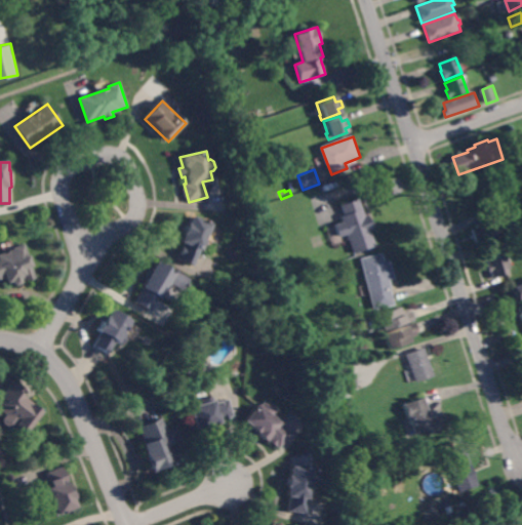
[(365,216),(369,214),(374,229),(370,231),(375,246),(354,254),(340,216),(345,215),(342,205),(359,199),(365,216)]
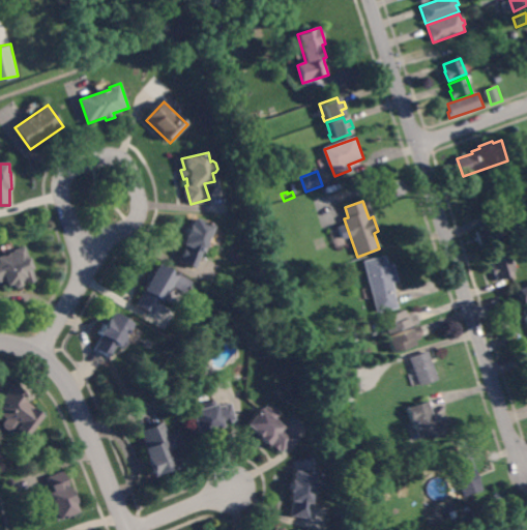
[(262,222),(259,213),(270,209),(272,217),(262,222)]
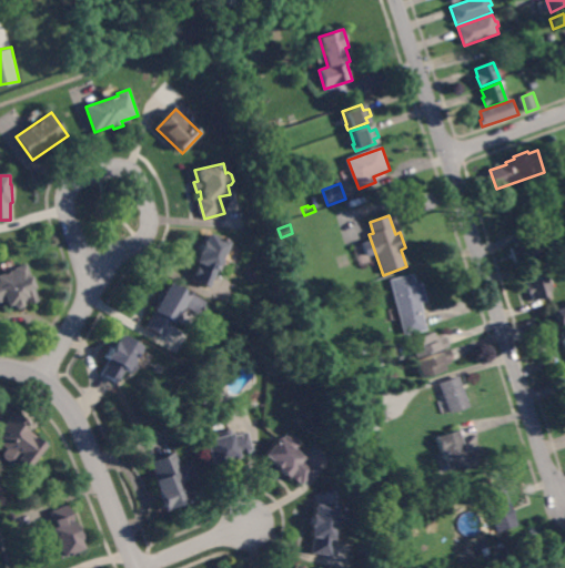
[(209,290),(192,282),(200,264),(195,262),(209,234),(230,244),(209,290)]
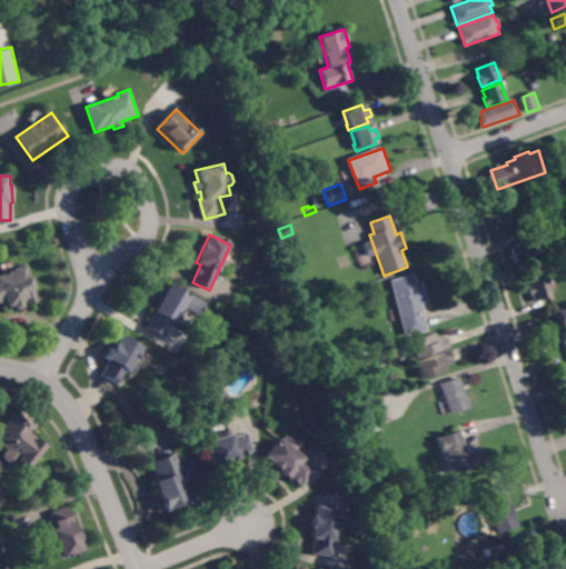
[(525,265),(525,262),(519,265),(514,249),(518,247),(517,245),(537,238),(545,258),(525,265)]
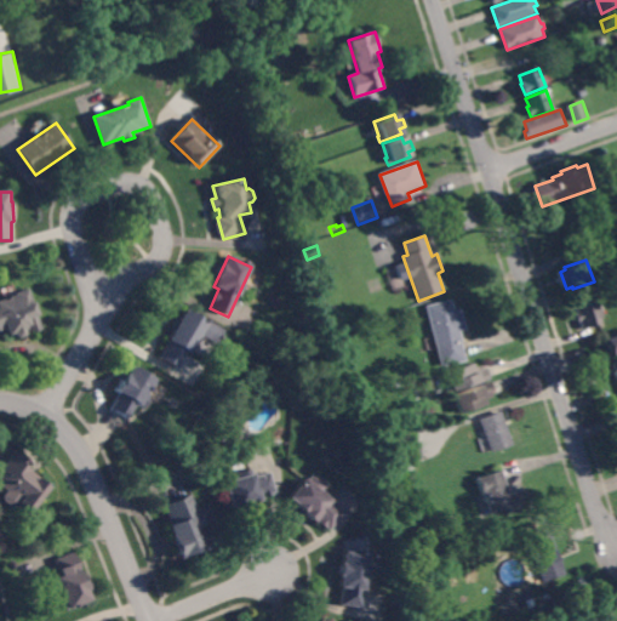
[(46,330),(32,335),(29,326),(24,328),(27,335),(16,339),(15,334),(10,336),(7,330),(0,332),(0,301),(32,290),(46,330)]
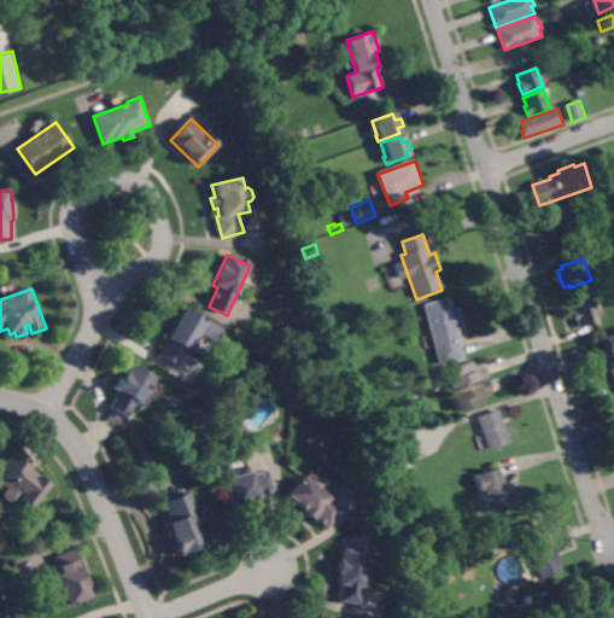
[(454,309),(460,308),(466,330),(462,330),(465,339),(460,340),(465,359),(439,365),(425,304),(451,298),(454,309)]
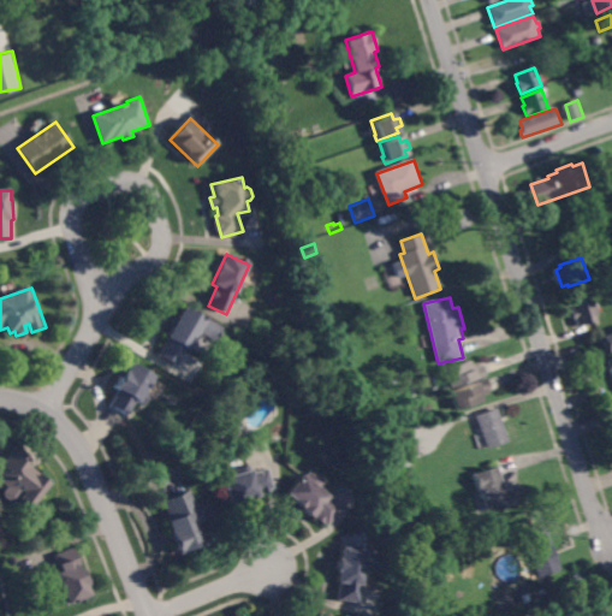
[(602,320),(578,326),(576,320),(575,320),(572,311),(574,311),(572,303),(596,297),(602,320)]
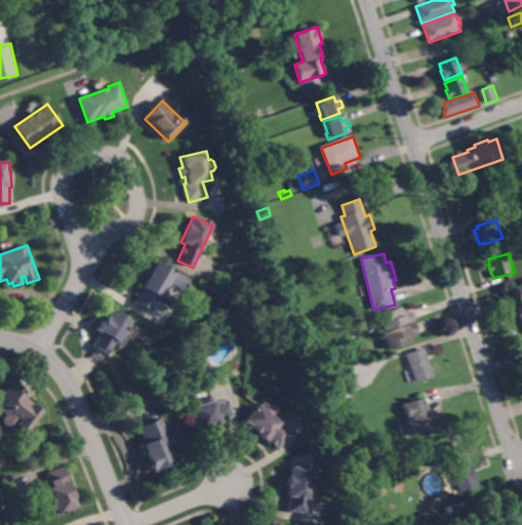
[(175,273),(176,270),(192,279),(185,290),(173,283),(169,290),(167,288),(153,313),(134,303),(158,261),(175,273)]
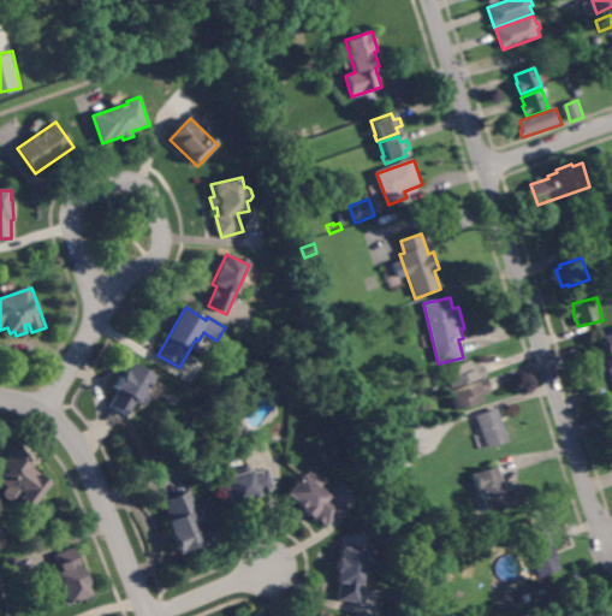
[(473,365),(477,363),(480,367),(485,366),(487,375),(450,389),(444,369),(471,361),(473,365)]
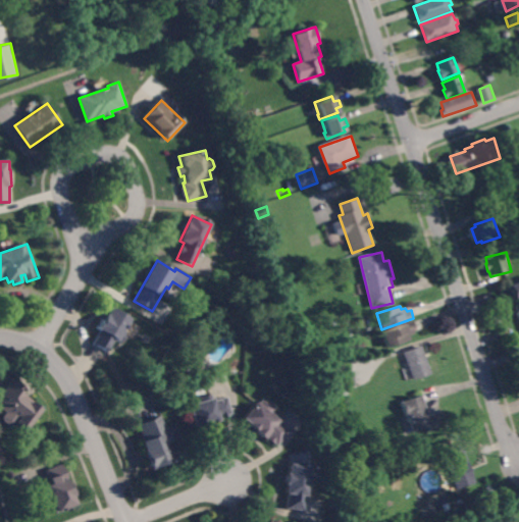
[(118,342),(115,341),(108,353),(93,344),(101,331),(99,330),(112,308),(132,319),(118,342)]
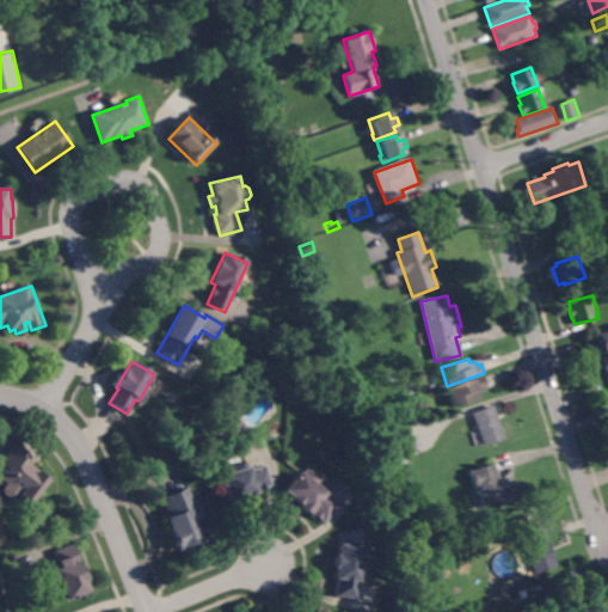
[(454,408),(448,389),(485,377),(489,387),(485,389),(485,392),(480,393),(481,398),(454,408)]
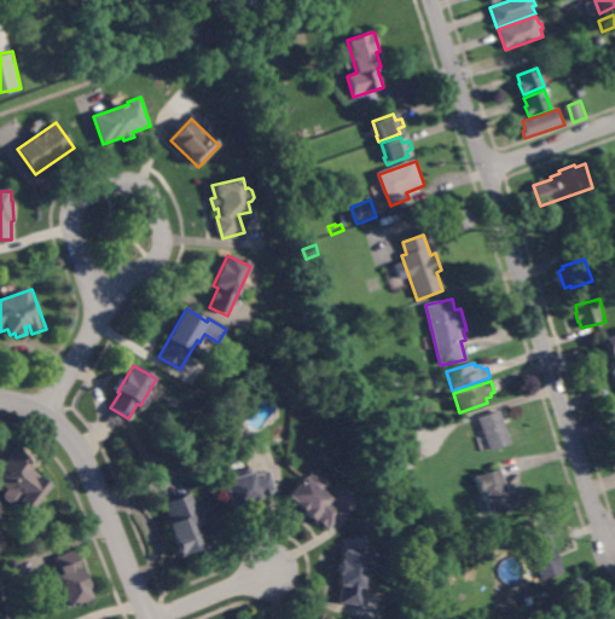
[(492,451),(480,417),(500,410),(514,443),(492,451)]
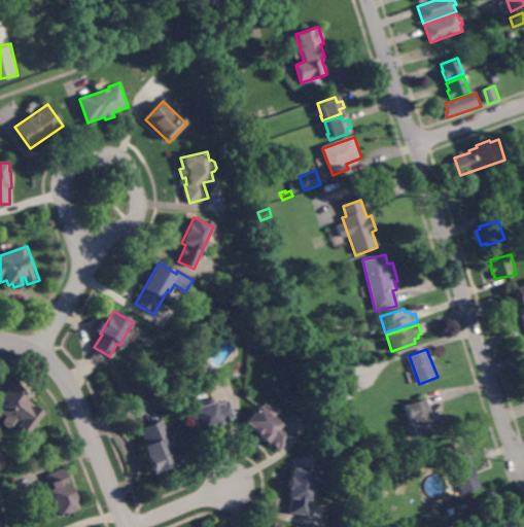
[(26,434),(0,413),(0,400),(14,384),(28,395),(25,399),(42,414),(26,434)]
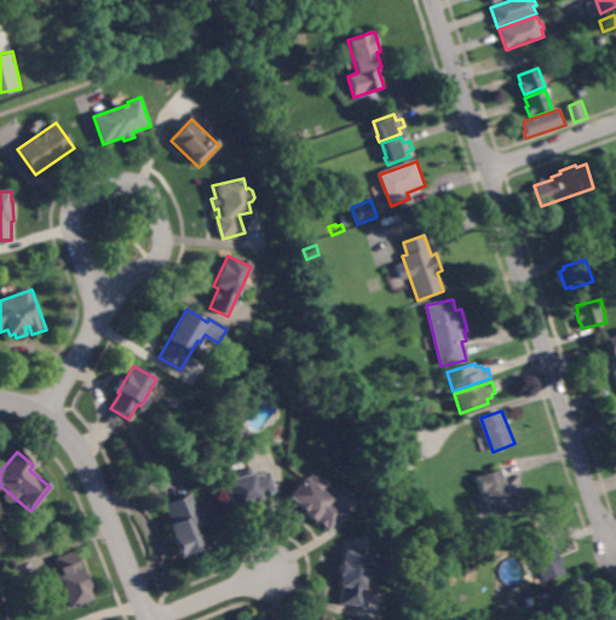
[(511,493),(527,488),(533,505),(512,512),(511,507),(491,514),(488,500),(484,501),(477,478),(504,470),(511,493)]
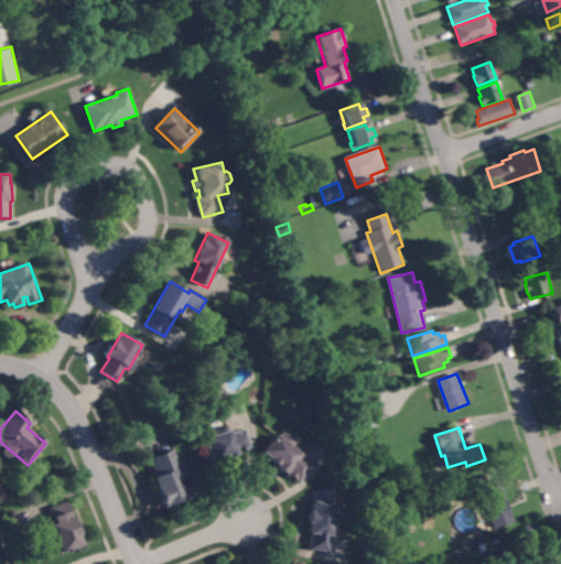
[(252,448),(229,456),(230,459),(219,464),(218,461),(209,463),(203,438),(230,430),(232,434),(246,429),(252,448)]
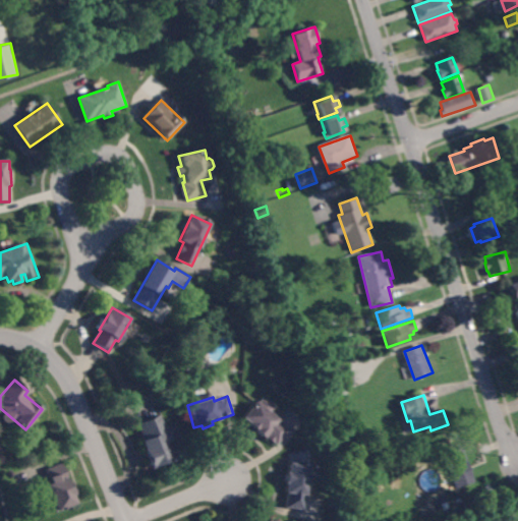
[(271,413),(273,410),(282,418),(279,421),(290,430),(278,447),(243,418),(256,401),(271,413)]
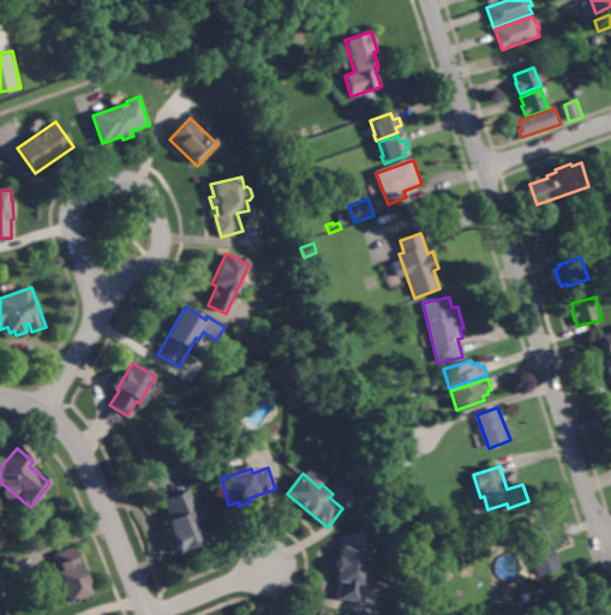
[(197,508),(199,508),(204,521),(197,524),(199,530),(207,526),(211,539),(179,553),(166,520),(171,519),(163,501),(190,490),(197,508)]
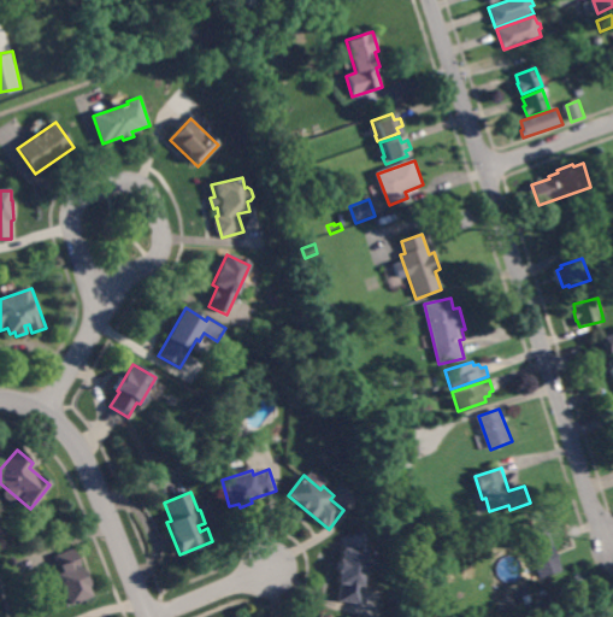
[(541,579),(524,536),(547,528),(563,570),(541,579)]
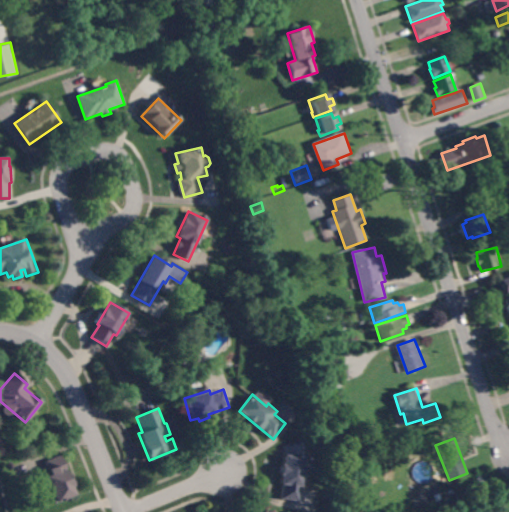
[(300,501),(280,499),(285,455),(304,457),(300,501)]
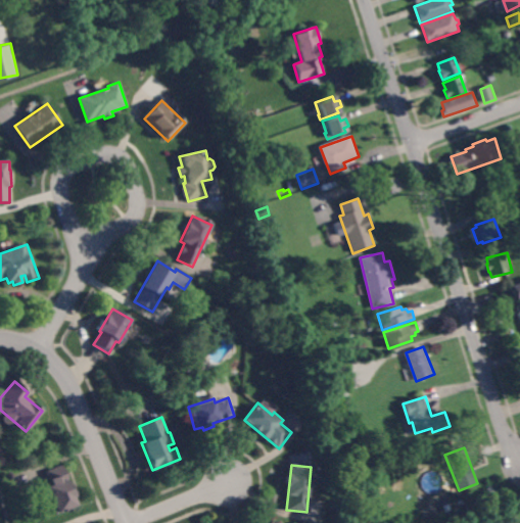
[(58,513),(48,486),(52,484),(47,472),(63,466),(79,506),(58,513)]
